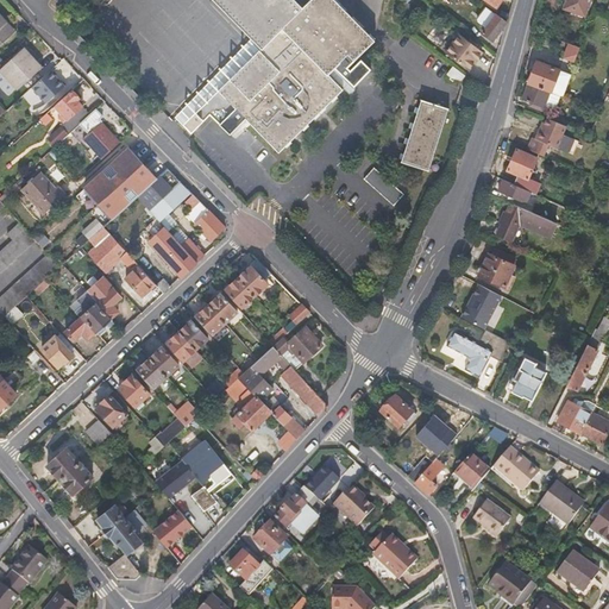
[(207,0),(250,43),(264,57),(219,102),(214,98),(181,131),(189,139),(207,121),(226,140),(242,125),(257,140),(276,158),(340,94),(326,80),(332,74),(350,90),(368,74),(358,64),(347,75),(344,73),(371,44),(325,0),(312,0),(301,12),(288,0),(207,0)]
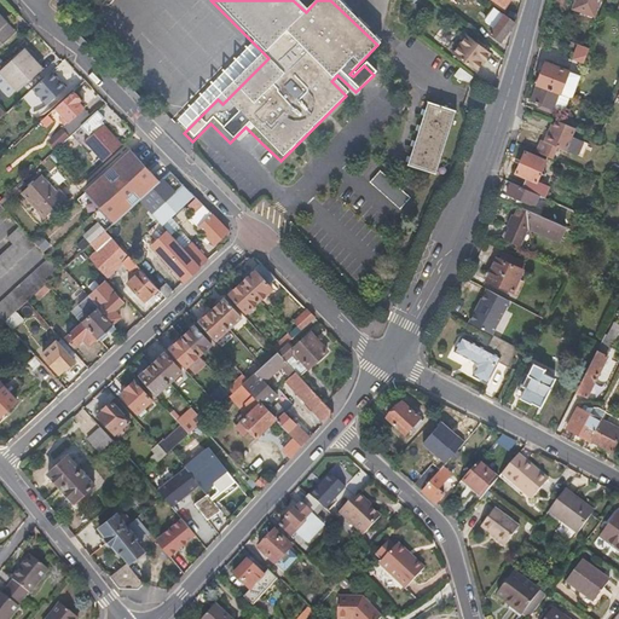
[(593,16),(597,0),(574,0),(572,9),(593,16)]
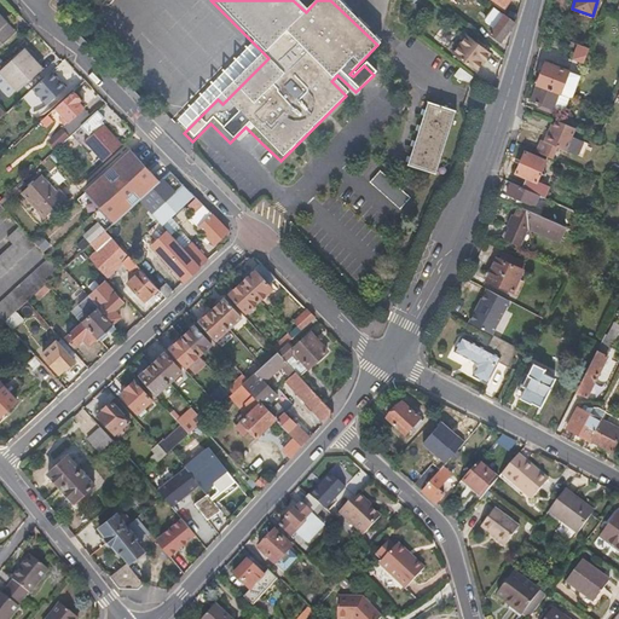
[(493,30),(503,16),(492,10),(484,22),(484,24),(493,30)]
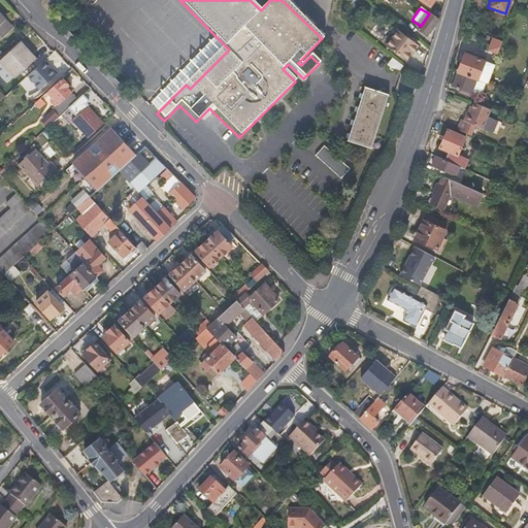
[(427,37),(438,21),(429,13),(421,26),(418,30),(427,37)]
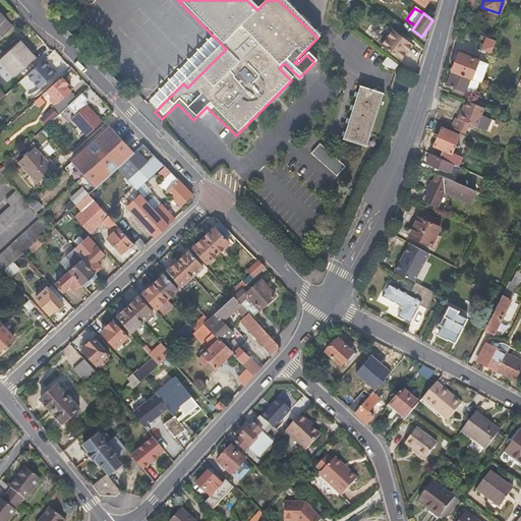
[(0,40),(11,30),(0,16),(0,40)]
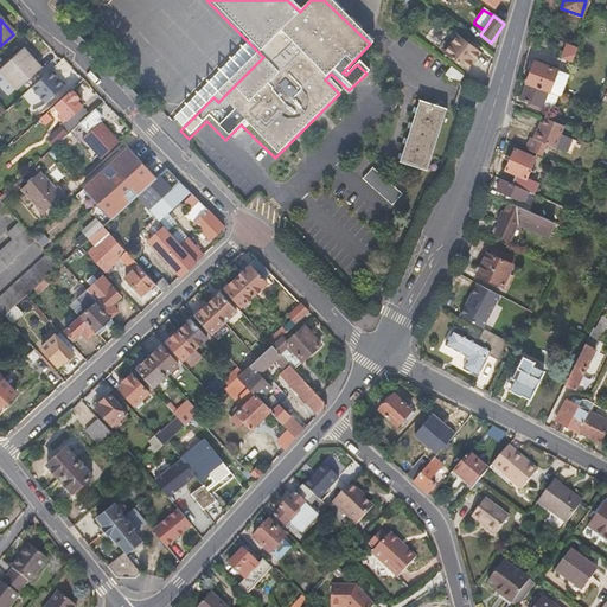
[(467,71),(485,46),(461,30),(443,53),(467,71)]
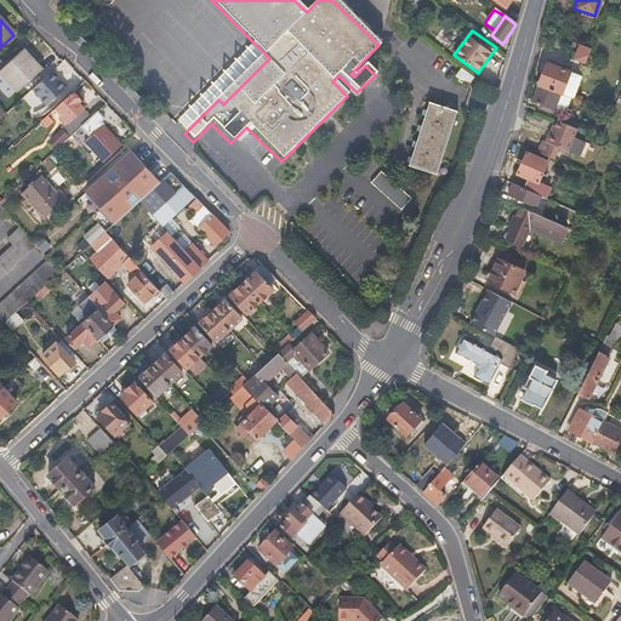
[(176,125),(184,134),(218,100),(223,104),(269,58),(255,44),(176,125)]
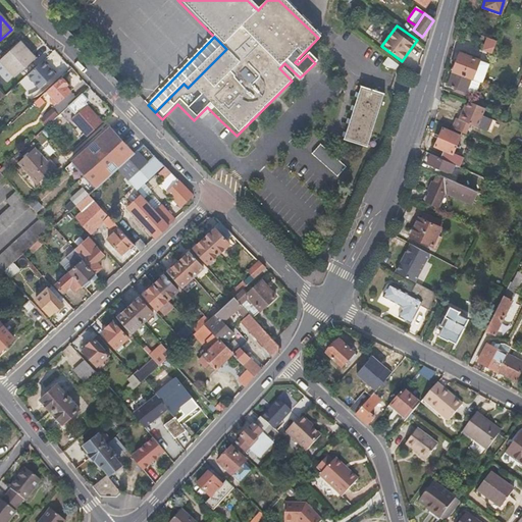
[(490,54),(496,43),(486,40),(482,51),(490,54)]
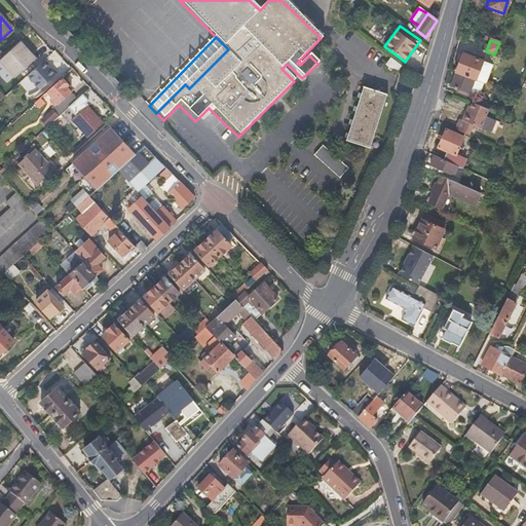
[(15,77),(34,60),(19,42),(0,59),(0,61),(0,62),(13,75),(15,77)]
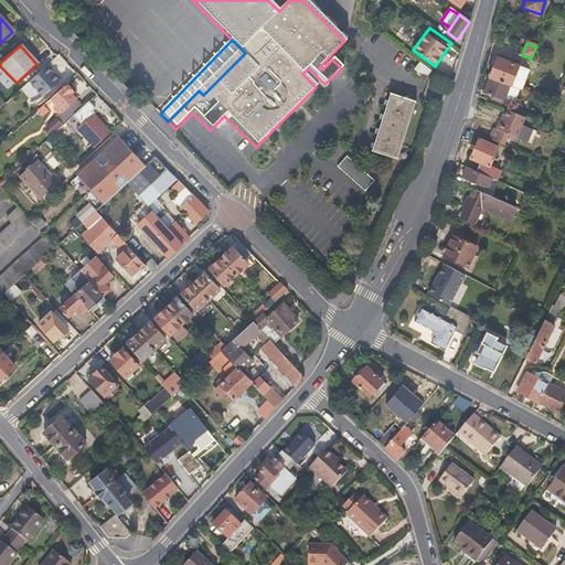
[(522,88),(529,70),(497,57),(489,78),(490,78),(509,85),(510,86),(511,84),(522,88)]
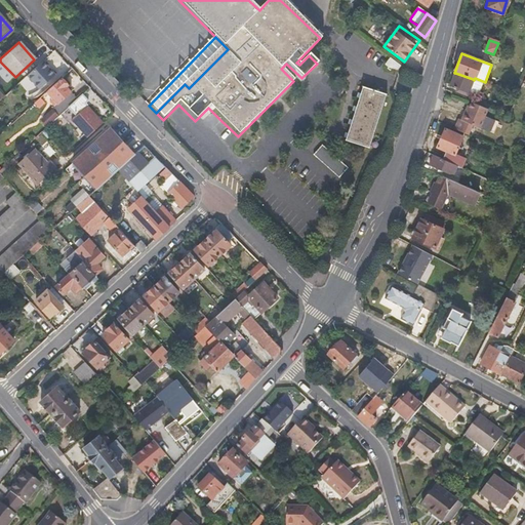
[(396,71),(400,65),(390,57),(386,63),(396,71)]
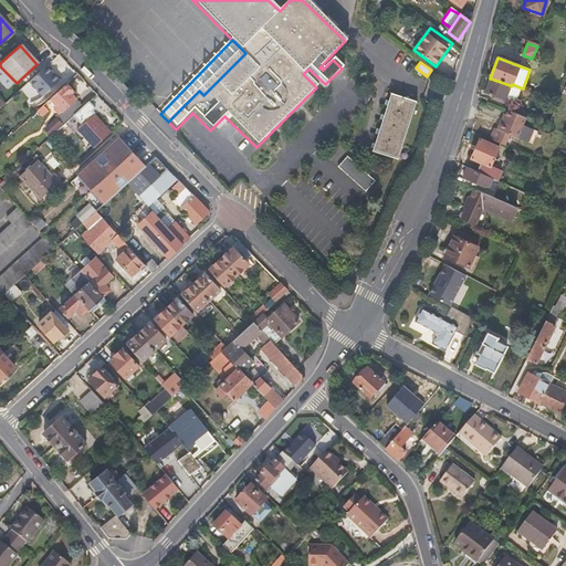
[(45,65),(28,82),(41,96),(59,80),(45,65)]
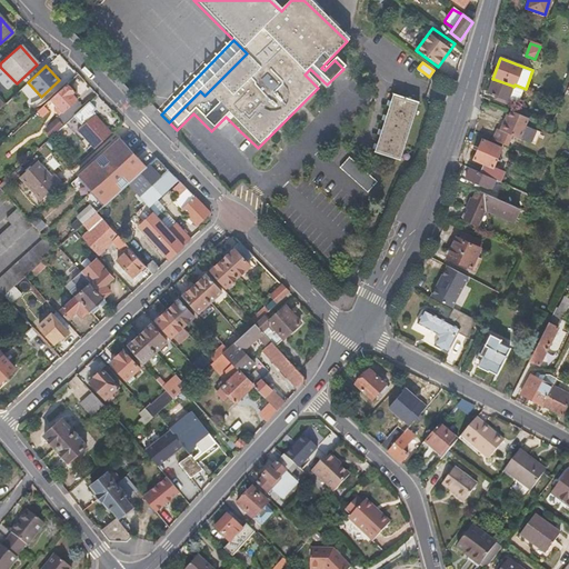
[(15,81),(0,67),(0,82),(6,89),(15,81)]
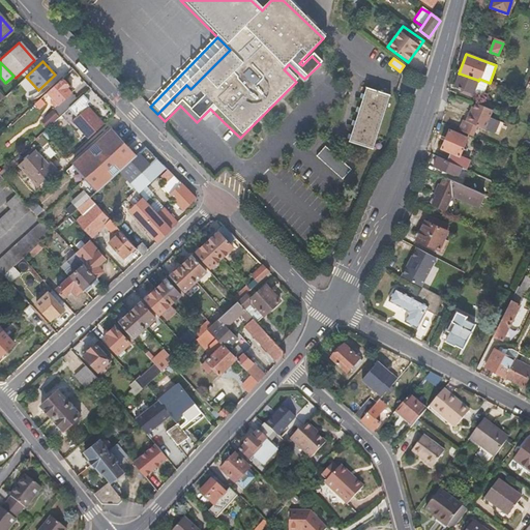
[(472,94),(477,80),(460,74),(454,87),(467,92),(466,95),(471,97),(472,94)]
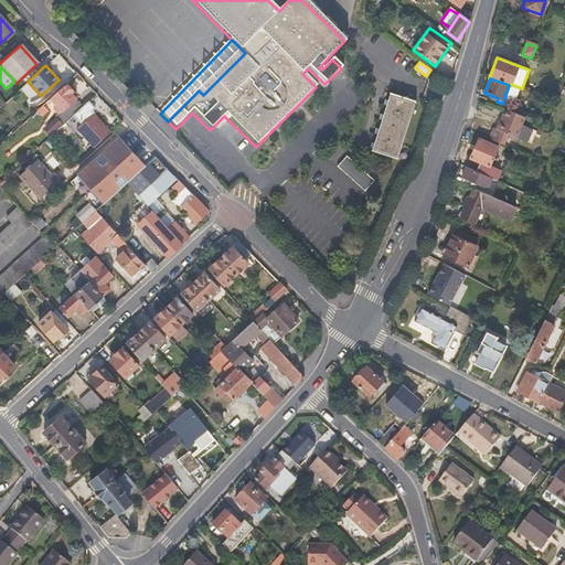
[(82,103),(73,94),(74,92),(66,83),(52,97),(64,112),(68,115),(82,103)]
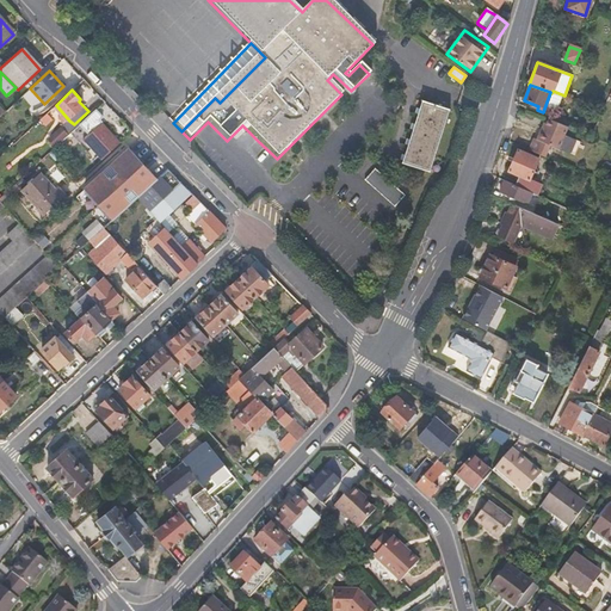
[(556,112),(562,97),(551,93),(550,92),(544,109),(556,112)]
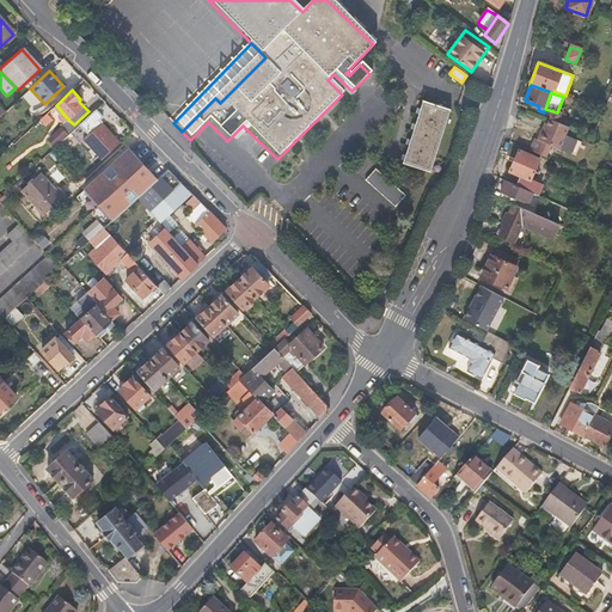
[(121,142),(101,120),(104,117),(97,110),(91,115),(83,123),(90,132),(84,139),(102,159),(121,142)]
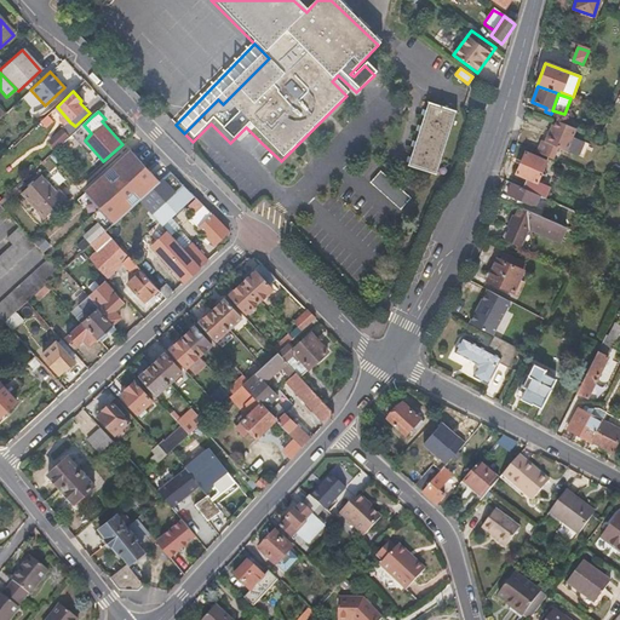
[(425,112),(406,171),(435,181),(454,122),(425,112)]
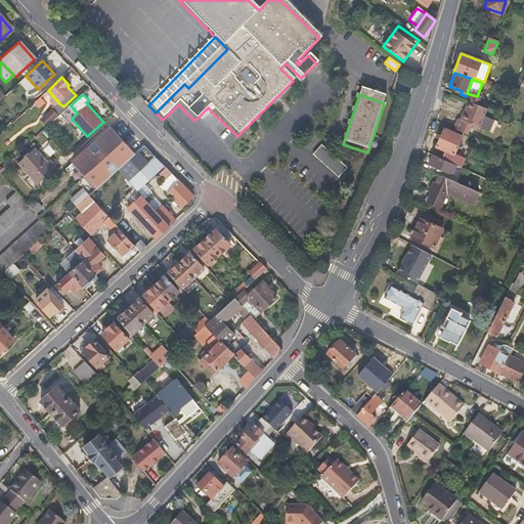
[(71,105),(78,98),(76,95),(63,106),(59,103),(55,107),(61,114),(71,105)]
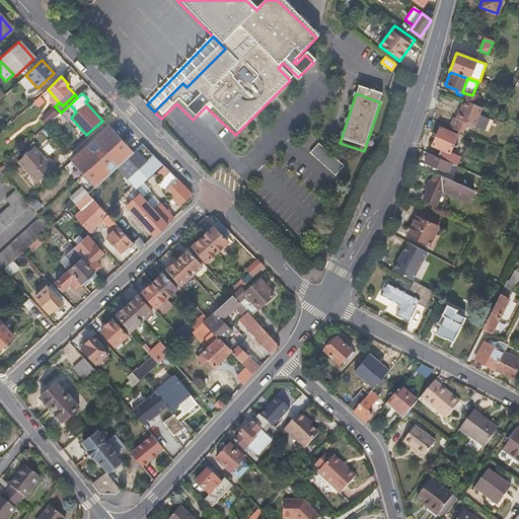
[(480,116),(483,109),(465,101),(461,112),(460,110),(456,120),(454,119),(450,129),(463,134),(467,125),(475,128),(480,116)]
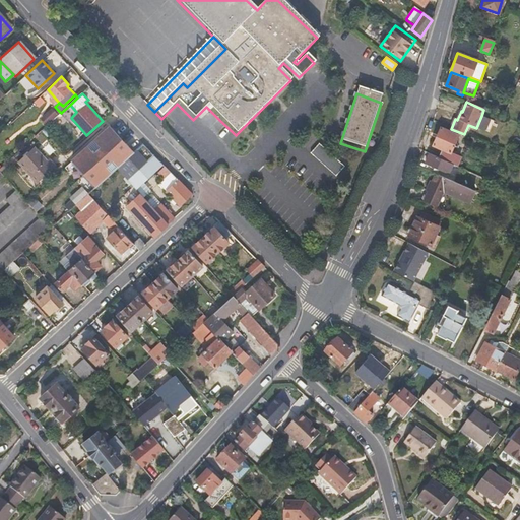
[(47,126),(58,114),(51,107),(40,120),(47,126)]
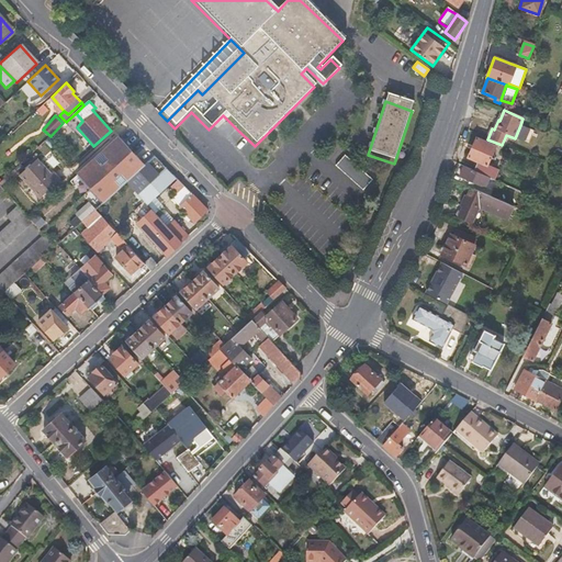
[(525,142),(530,130),(520,125),(515,138),(525,142)]
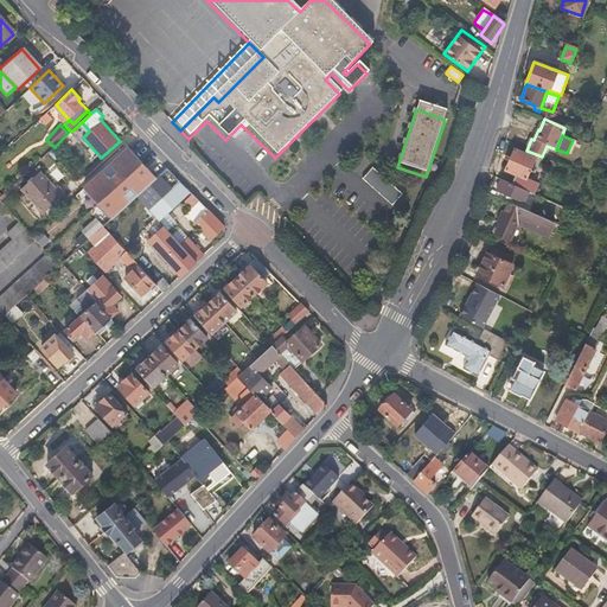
[(135,196),(155,178),(148,170),(133,155),(128,149),(102,173),(84,189),(112,218),(135,196)]
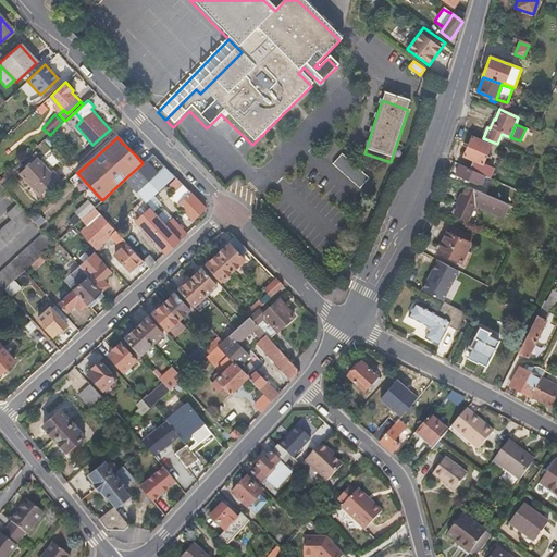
[(483,164),(492,146),(473,138),(465,158),(473,161),(470,170),(486,177),(490,180),(494,169),(483,164)]
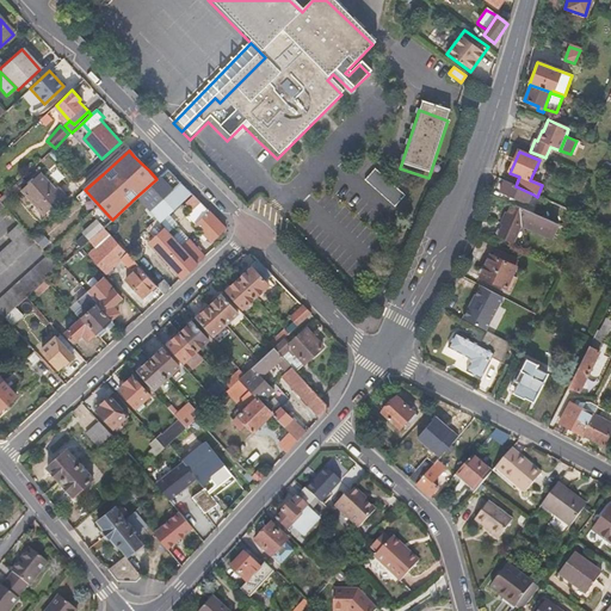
[(136,197),(149,210),(159,221),(190,191),(167,170),(156,179),(136,197)]
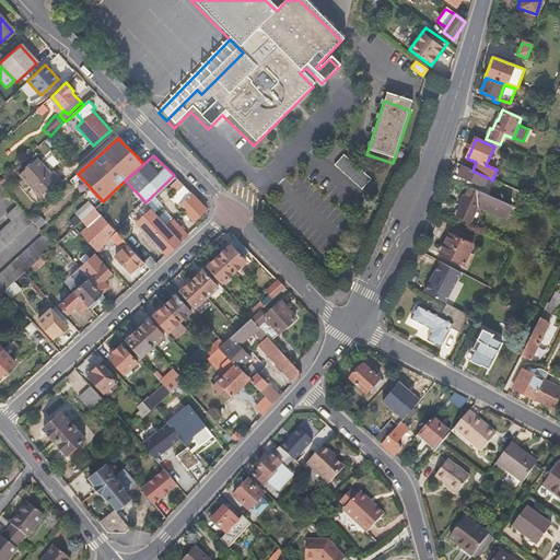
[(372,181),(346,155),(336,166),(363,190),(372,181)]
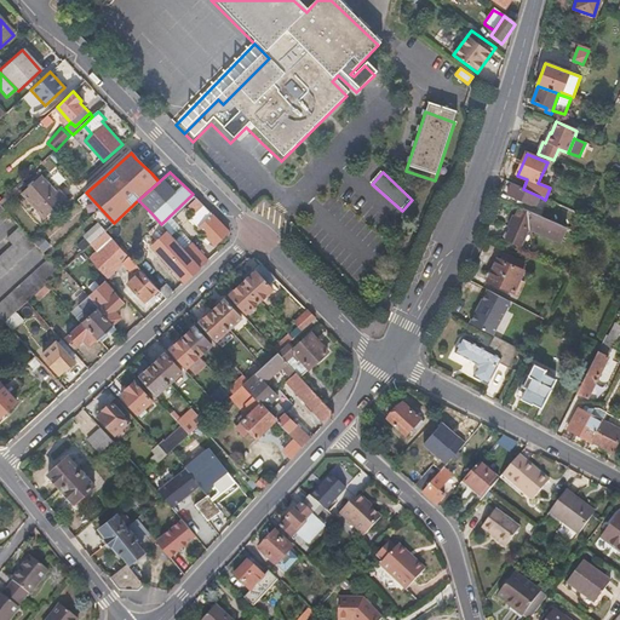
[(65,199),(58,190),(56,191),(40,176),(21,194),(42,219),(65,199)]
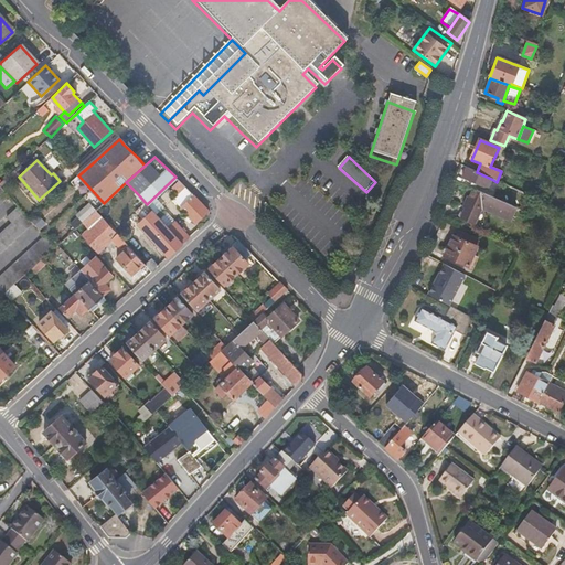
[(493,180),(477,172),(467,169),(462,178),(489,190),(493,180)]
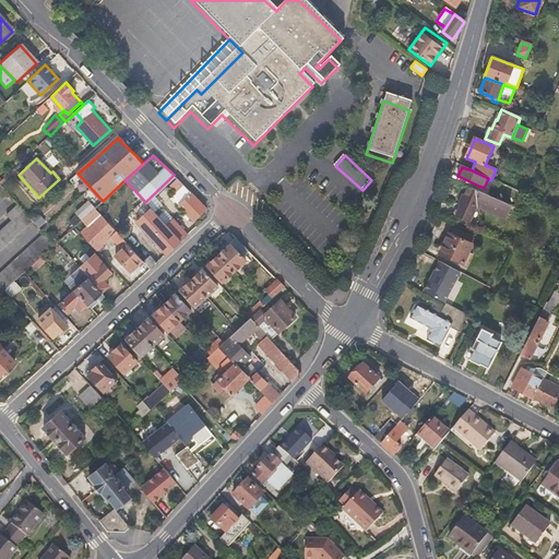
[(177,190),(182,185),(177,179),(170,185),(177,190)]
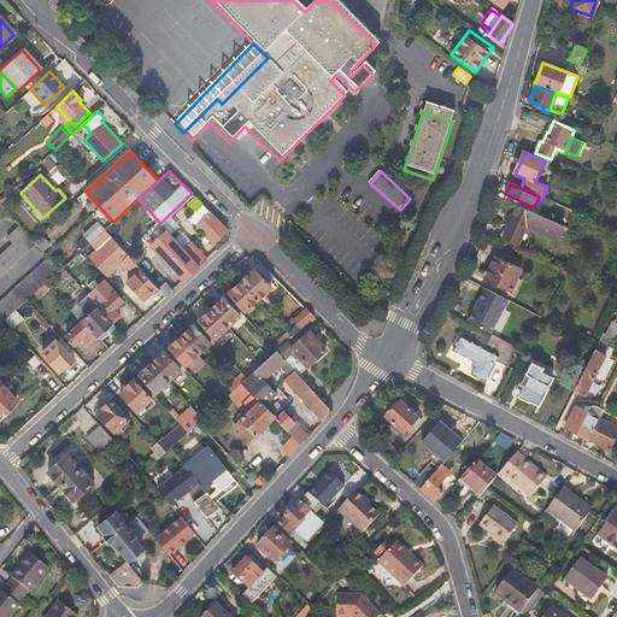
[(198,228),(212,215),(201,204),(195,210),(188,217),(198,228)]
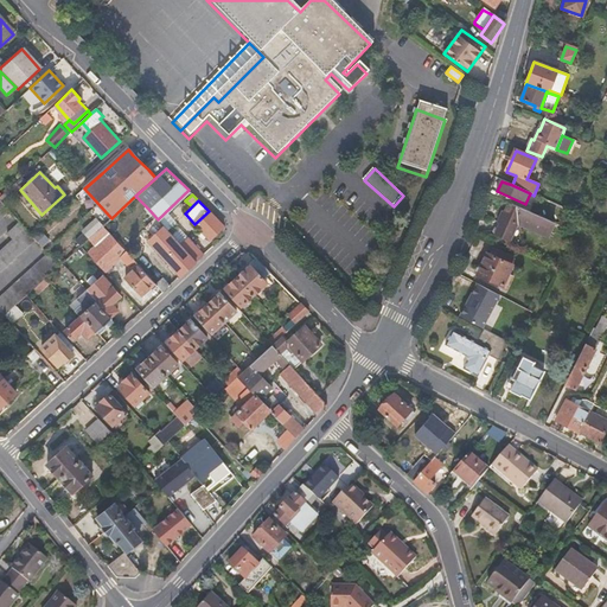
[(555,224),(510,204),(496,234),(512,242),(522,223),(549,236),(555,224)]
